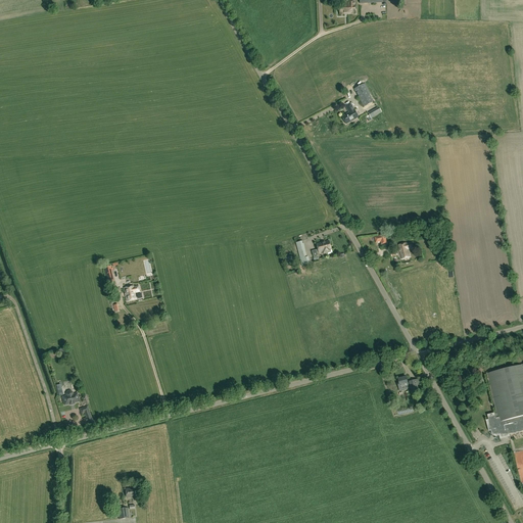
[(355,14),(355,4),(354,0),(342,0),(343,2),(347,2),(347,12),(348,12),(348,14),(355,14)]
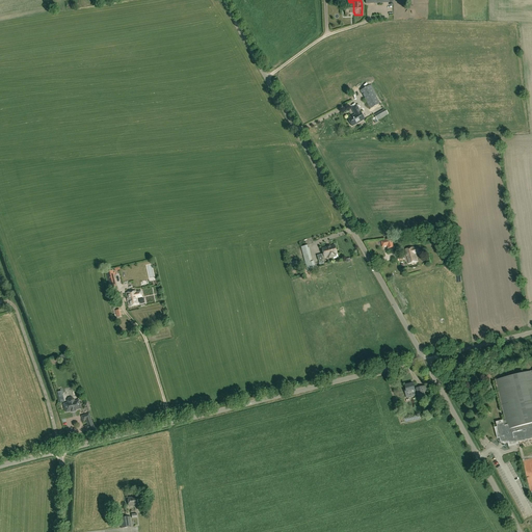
[(353,2),(349,2),(349,3),(352,3),(352,4),(345,4),(345,16),(354,15),(354,12),(353,12),(353,2)]
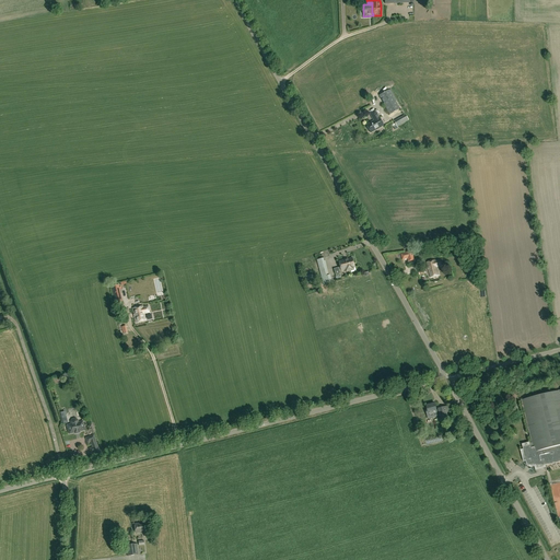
[(388,90),(380,95),(389,115),(399,109),(388,90)]
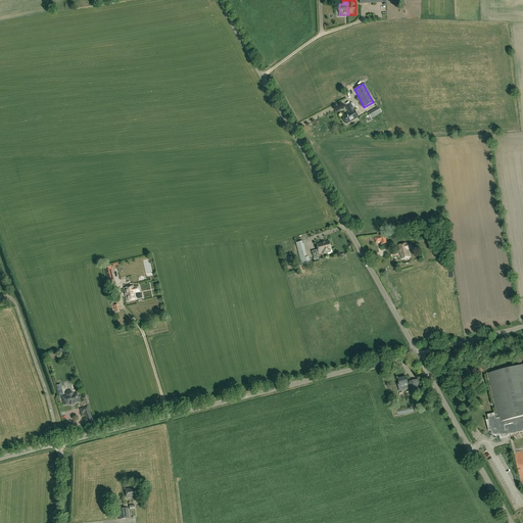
[(353,110),(350,104),(345,107),(350,114),(347,116),(346,115),(342,117),(346,125),(359,117),(354,110),(353,110)]
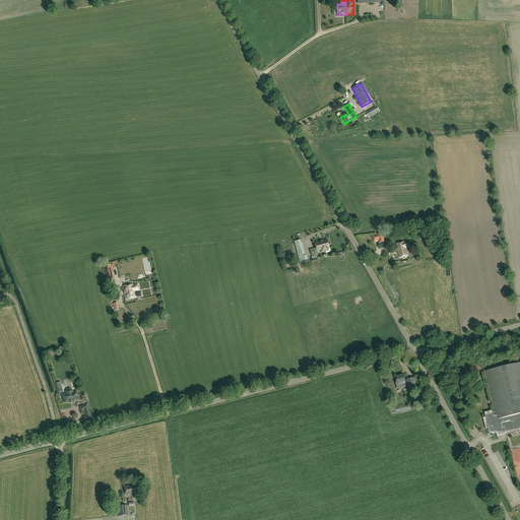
[(366,113),(369,118),(379,112),(377,107),(366,113)]
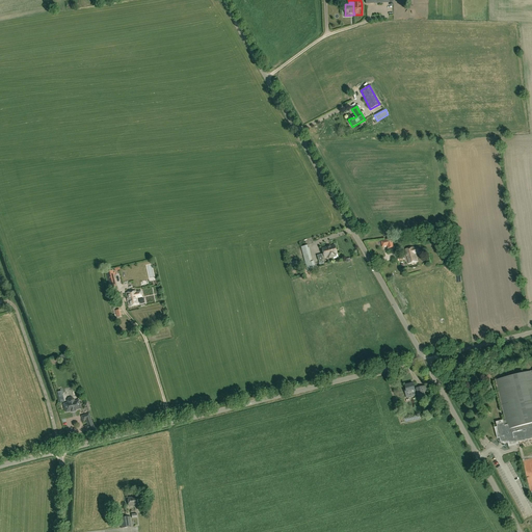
[(395,246),(393,239),(386,240),(389,248),(395,246)]
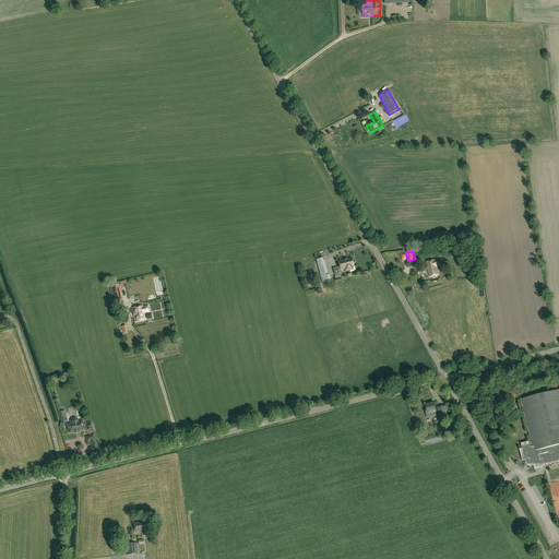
[(323,261),(323,258),(317,260),(318,268),(320,275),(322,284),(332,282),(330,274),(329,275),(329,273),(324,260),(323,261)]
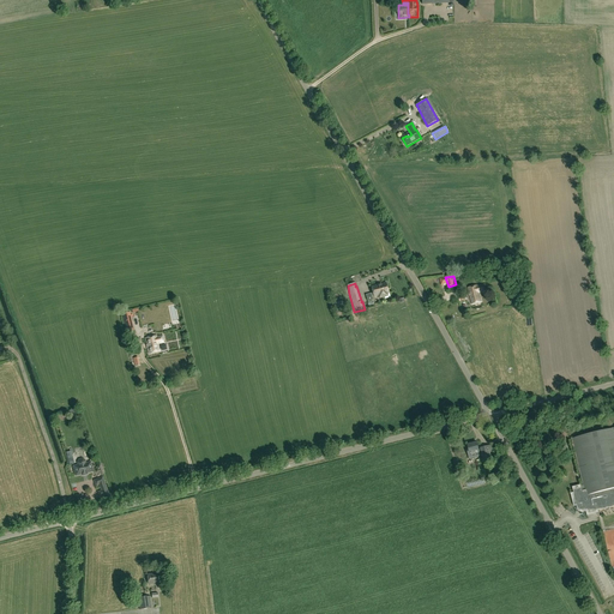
[(386,283),(372,287),(374,298),(379,296),(379,299),(385,296),(384,295),(389,293),(386,283)]
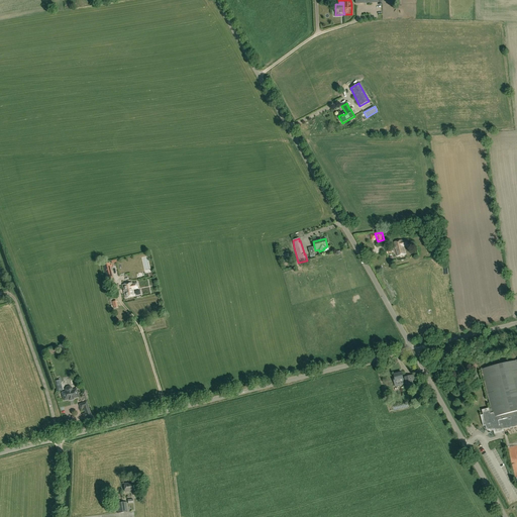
[(409,239),(394,242),(397,256),(405,254),(403,247),(410,245),(409,239)]
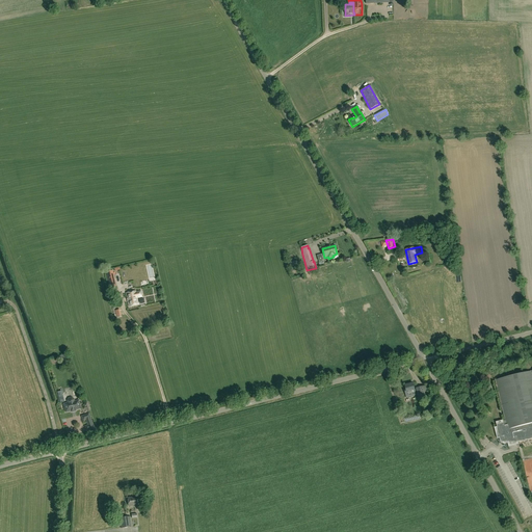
[(116,288),(115,280),(113,271),(107,272),(110,289),(116,288)]
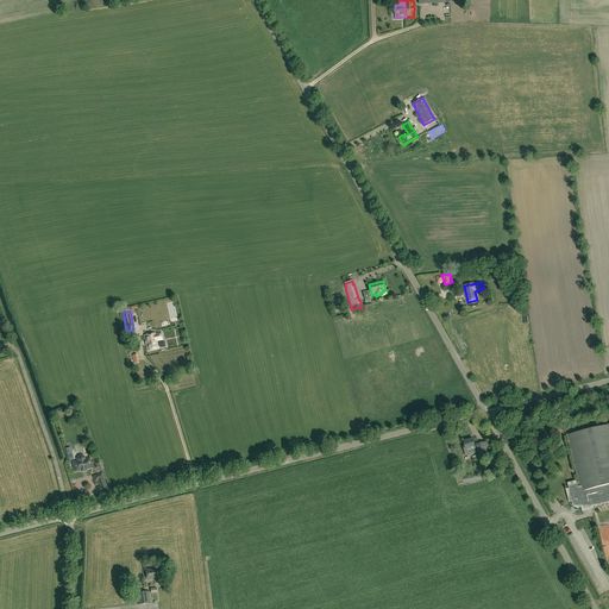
[(158,349),(157,341),(163,340),(162,333),(156,334),(156,333),(144,336),(148,351),(158,349)]
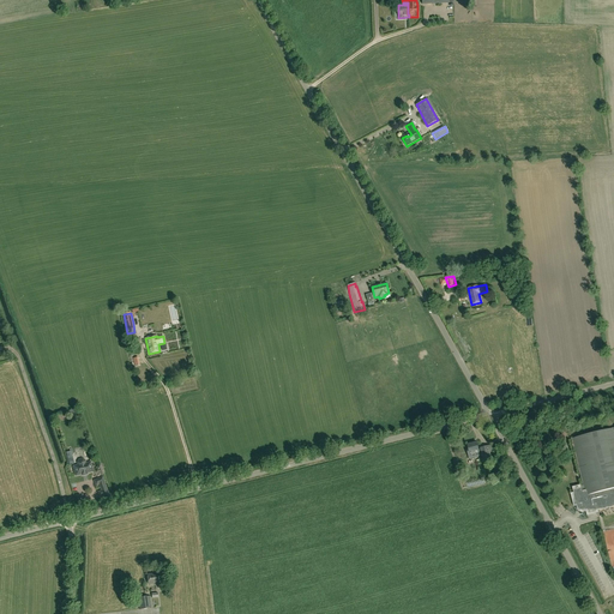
[(613,427),(571,439),(583,485),(572,487),(573,493),(571,494),(575,506),(578,505),(579,509),(582,511),(587,510),(588,516),(599,512),(599,511),(613,506),(613,427)]
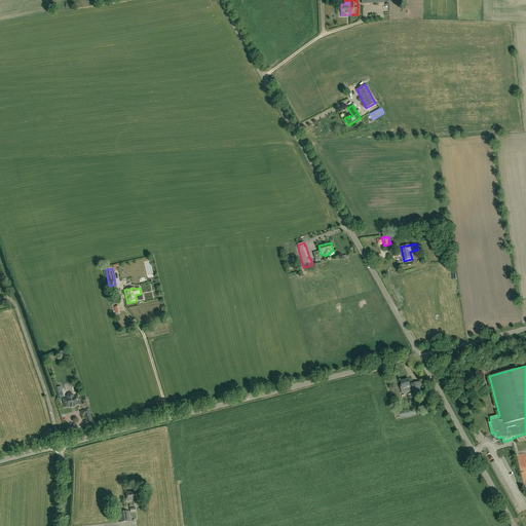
[(420,391),(418,382),(412,384),(412,385),(410,386),(409,379),(401,381),(402,386),(401,386),(402,393),(413,390),(414,393),(420,391)]
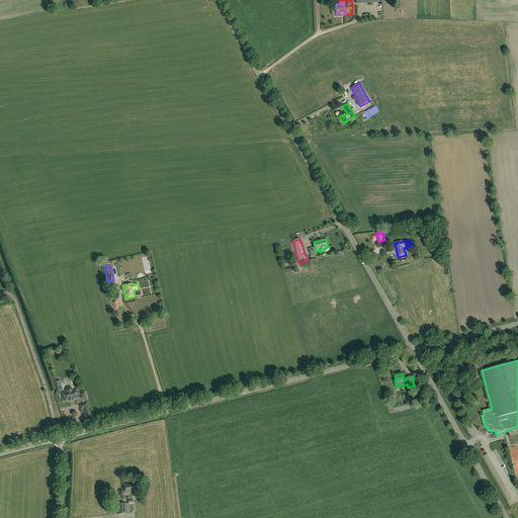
[(66,393),(63,394),(64,397),(63,398),(65,402),(70,401),(74,400),(79,398),(77,394),(76,394),(75,390),(72,391),(72,389),(69,387),(67,387),(66,391),(66,393)]
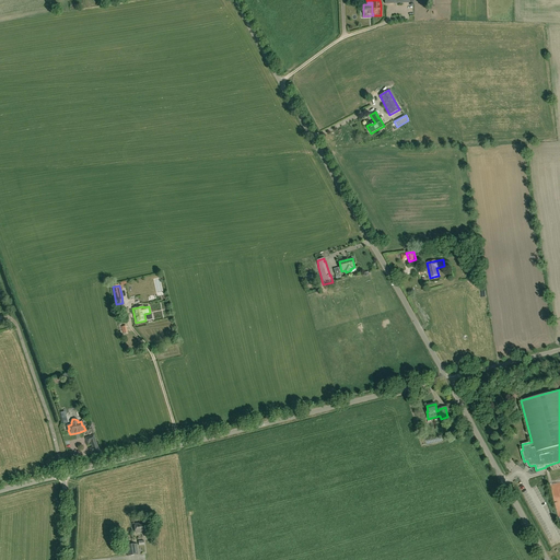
[(94,435),(86,439),(88,443),(91,442),(93,447),(90,448),(91,453),(98,451),(94,435)]
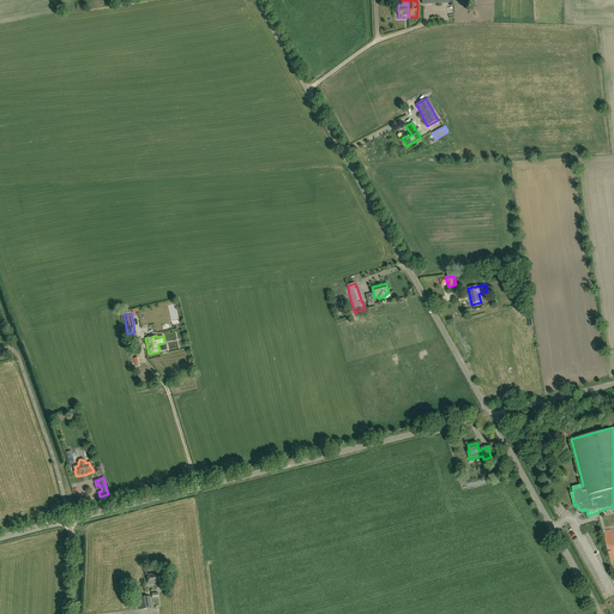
[(149,584),(163,583),(162,573),(149,575),(149,584)]
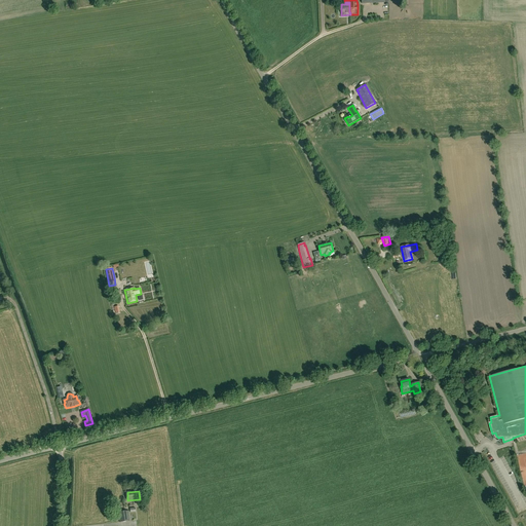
[(118,512),(120,522),(129,521),(128,511),(118,512)]
